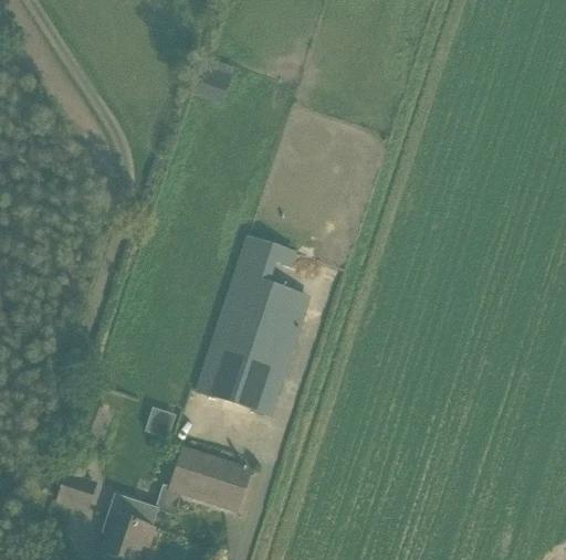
[(192,92),(223,98),(230,70),(199,63),(192,92)]
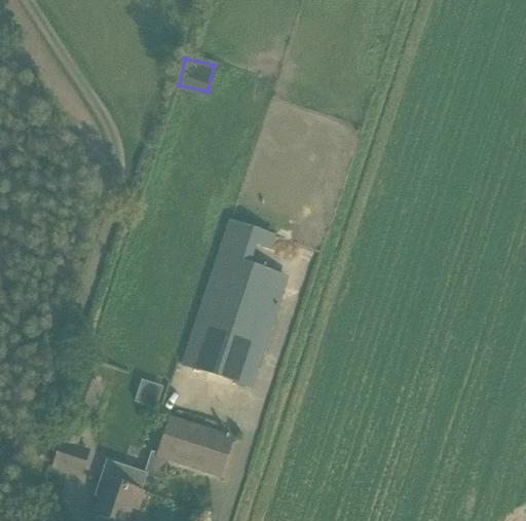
[(181,363),(250,386),(287,274),(250,262),(256,240),(269,246),(274,232),(261,227),(229,217),(181,363)]
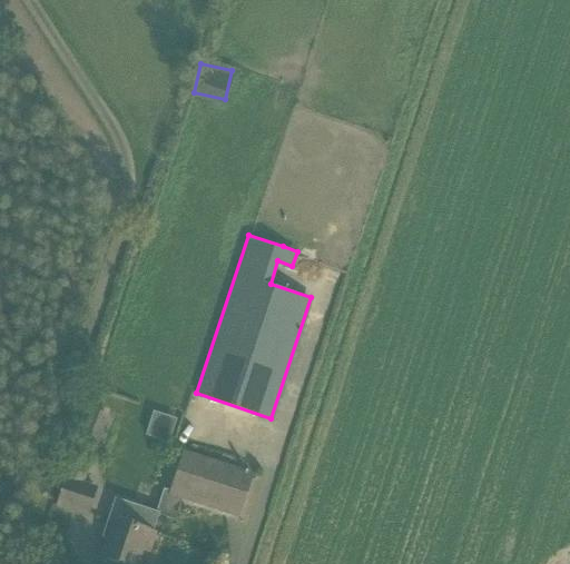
[(57,503),(87,513),(97,484),(86,481),(109,412),(90,406),(57,503)]
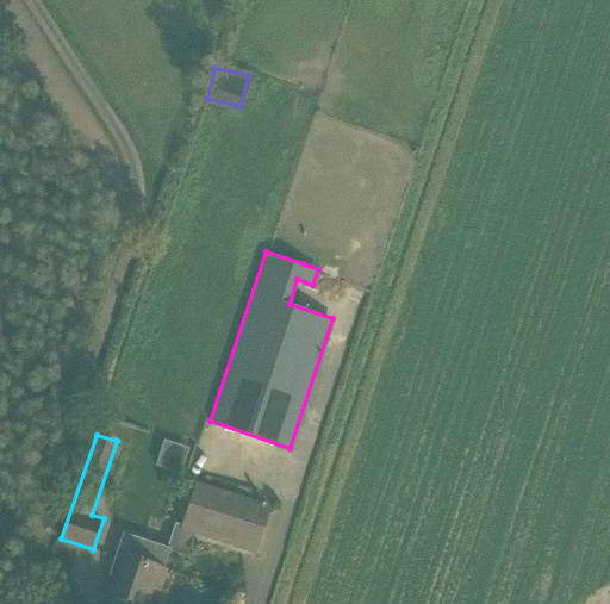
[(181,468),(188,443),(163,436),(156,461),(181,468)]
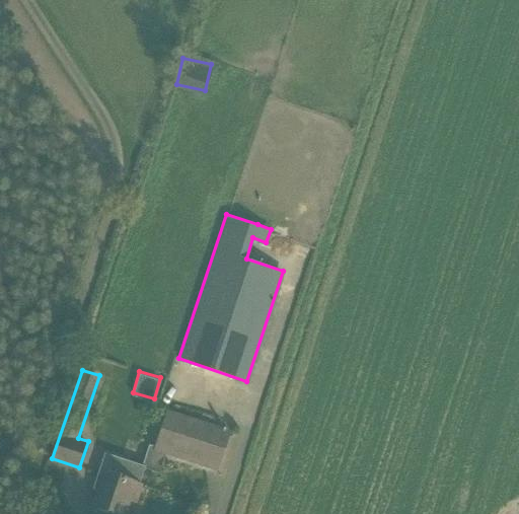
[(155,445),(155,446),(162,449),(218,467),(224,448),(230,430),(166,410),(161,427),(155,445)]
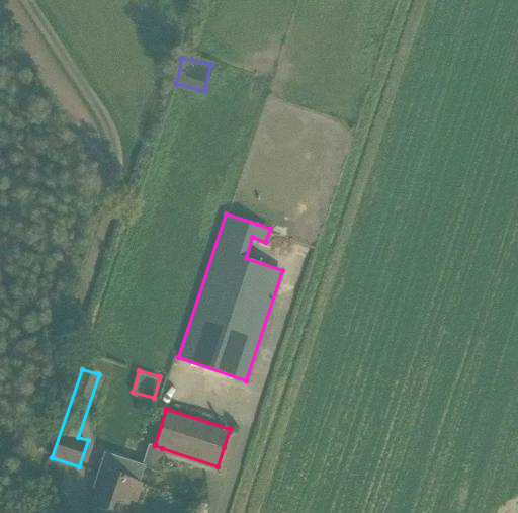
[(79,484),(84,469),(50,457),(45,473),(79,484)]
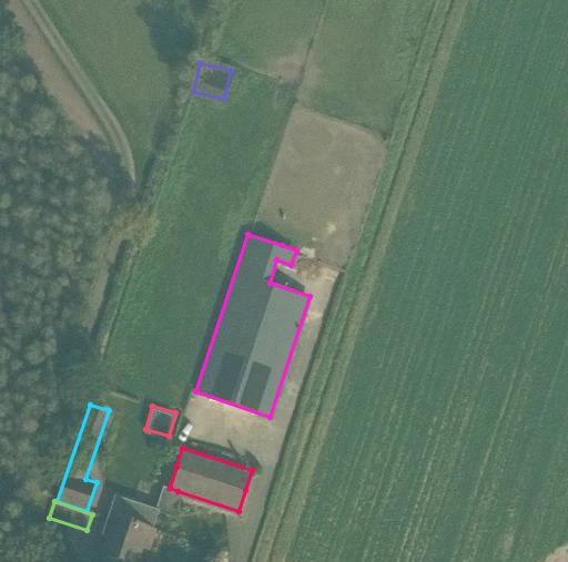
[(107,513),(101,533),(109,535),(103,552),(132,561),(133,561),(140,543),(145,545),(149,537),(151,528),(158,508),(155,507),(141,502),(134,522),(107,513)]
